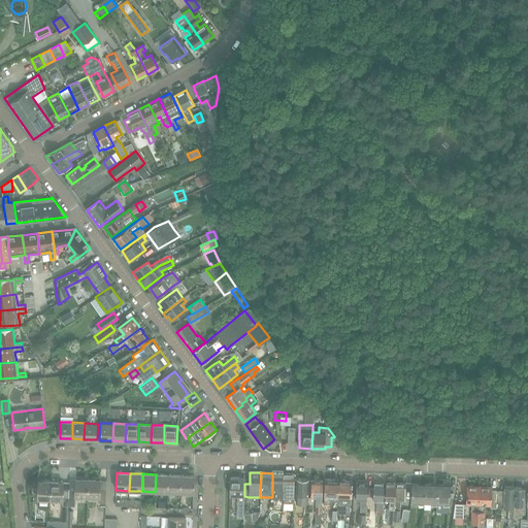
[(284,473),(272,473),(272,497),(283,497),(284,473)]
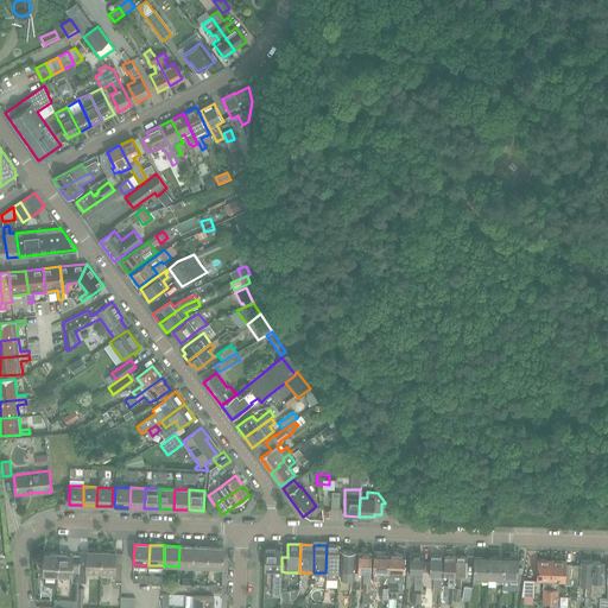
[(340,545),(327,545),(325,572),(325,578),(339,578),(339,564),(340,545)]
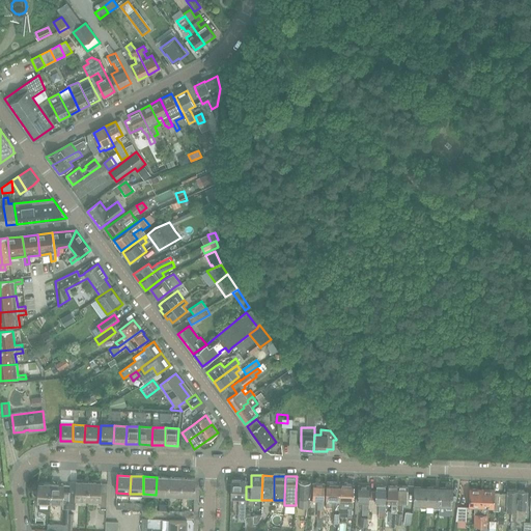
[(169,477),(157,477),(156,495),(168,495),(169,477)]
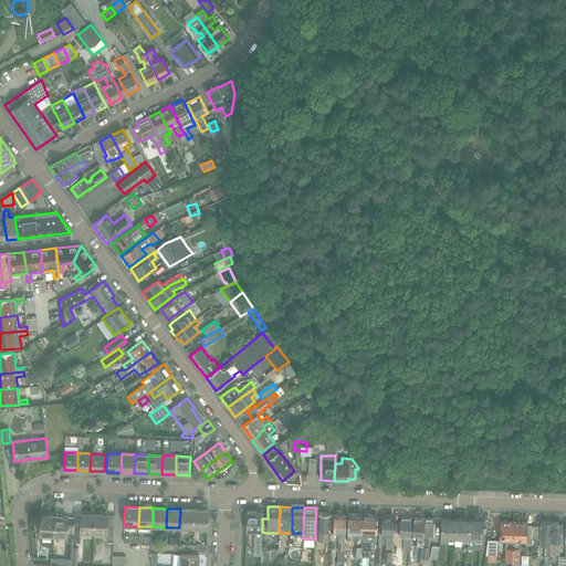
[(194,510),(180,509),(179,527),(194,528),(194,510)]
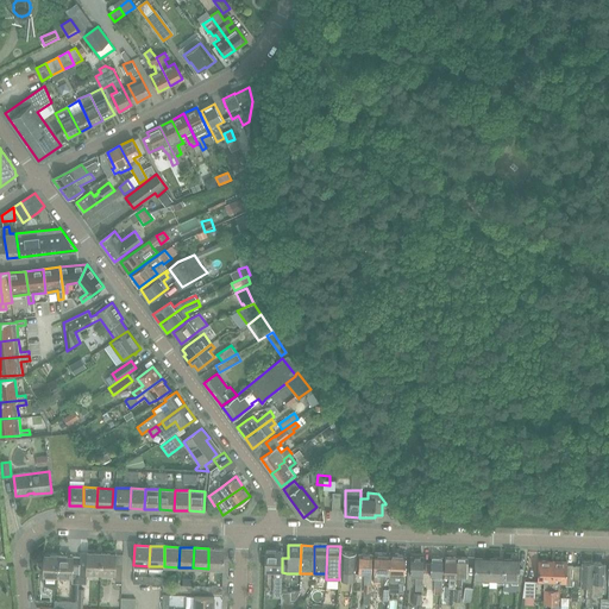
[(224,550),(208,548),(208,569),(223,569),(224,550)]
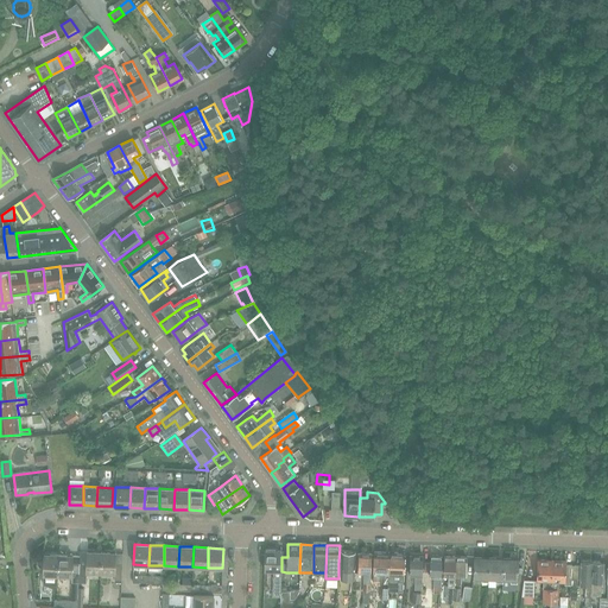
[(265,570),(282,571),(282,557),(282,550),(265,550),(265,570)]
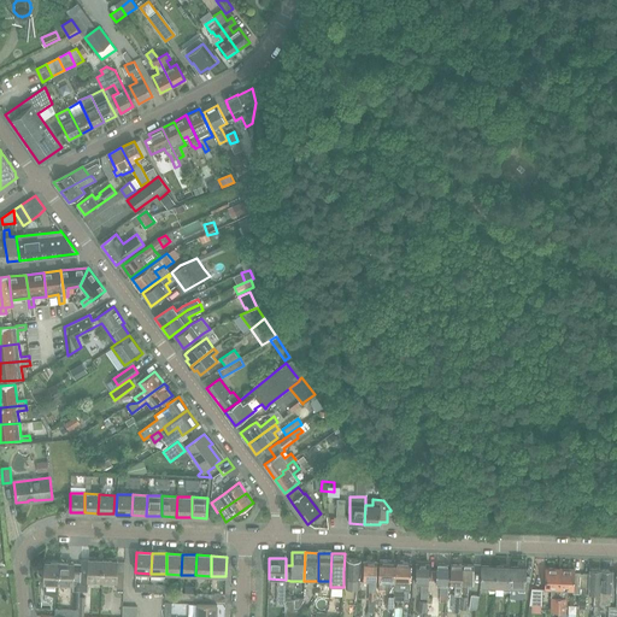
[(88,560),(87,560),(81,559),(81,564),(80,591),(88,592),(88,580),(103,581),(103,560),(88,559),(88,560)]
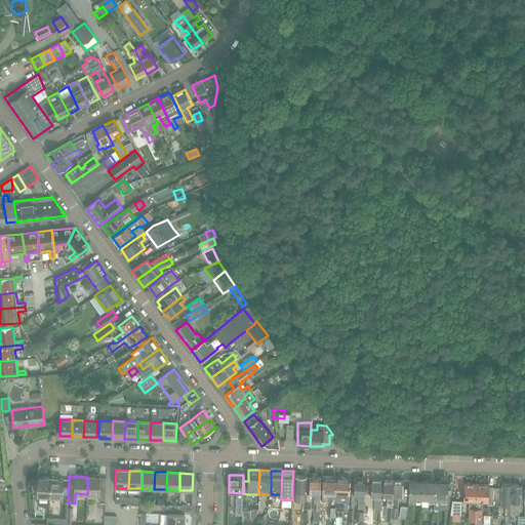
[(106,478),(87,477),(87,494),(99,494),(99,500),(105,500),(106,478)]
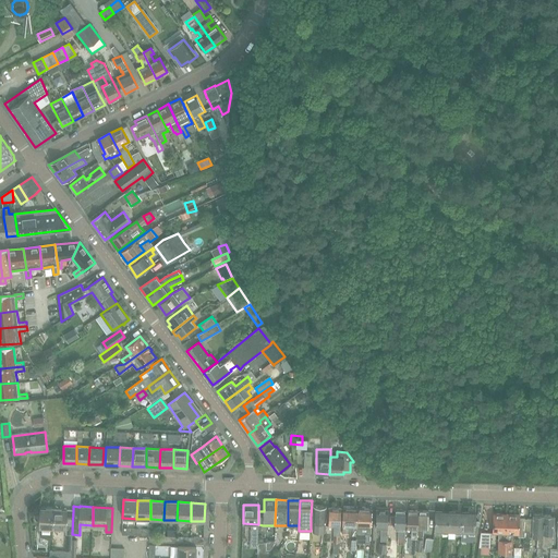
[(326,507),(314,507),(313,523),(313,531),(325,532),(326,524),(326,507)]
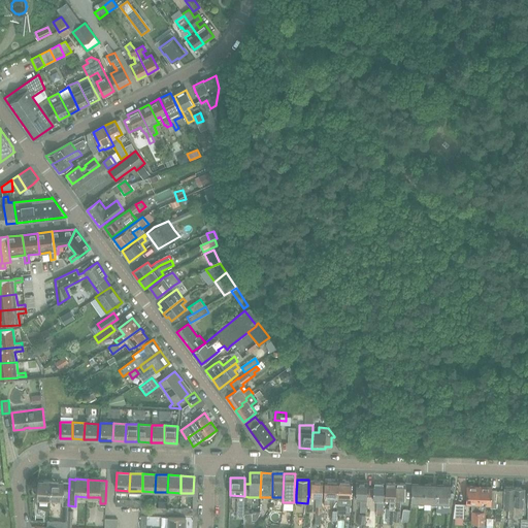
[(311,481),(311,491),(310,498),(316,498),(315,524),(320,524),(322,512),(323,481),(311,481)]
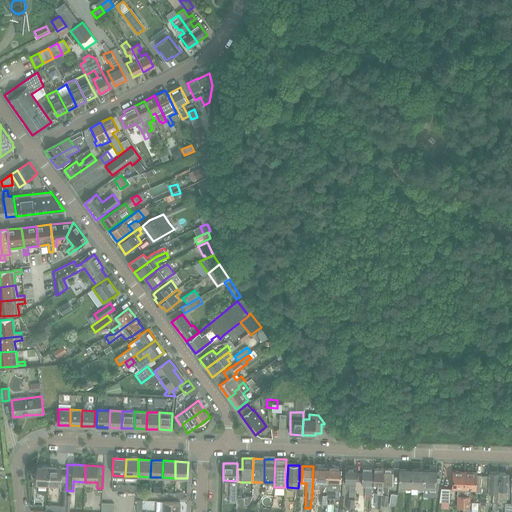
[(328,466),(315,466),(315,482),(321,483),(320,493),(321,493),(320,504),(322,505),(326,505),(327,503),(327,501),(328,466)]
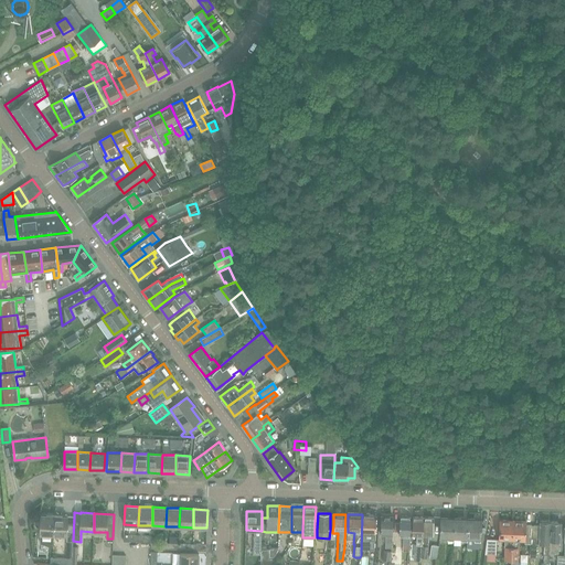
[(376,515),(362,514),(361,553),(361,555),(369,556),(370,541),(375,541),(375,533),(376,515)]
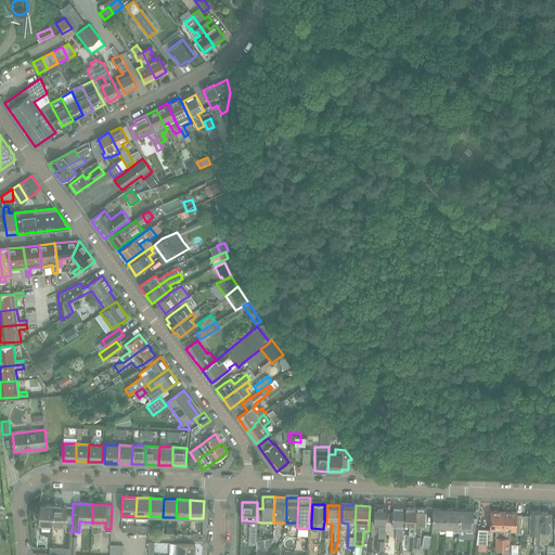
[(51,538),(52,538),(52,525),(53,506),(40,506),(39,525),(39,533),(51,533),(51,538)]
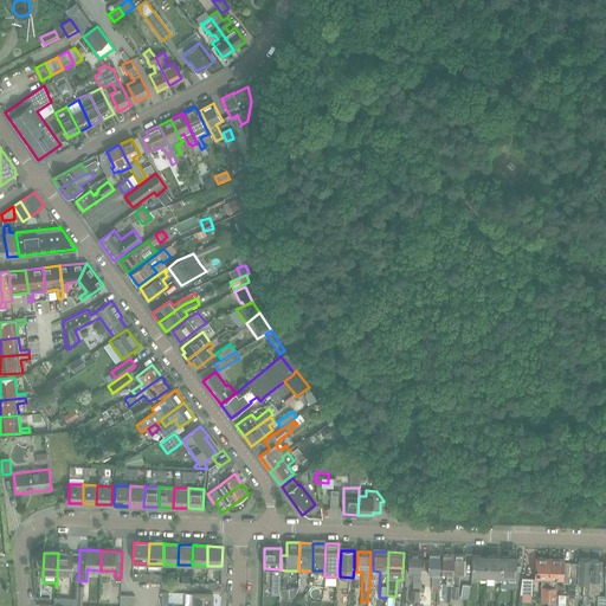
[(79,554),(58,553),(57,573),(71,574),(71,580),(78,580),(79,554)]
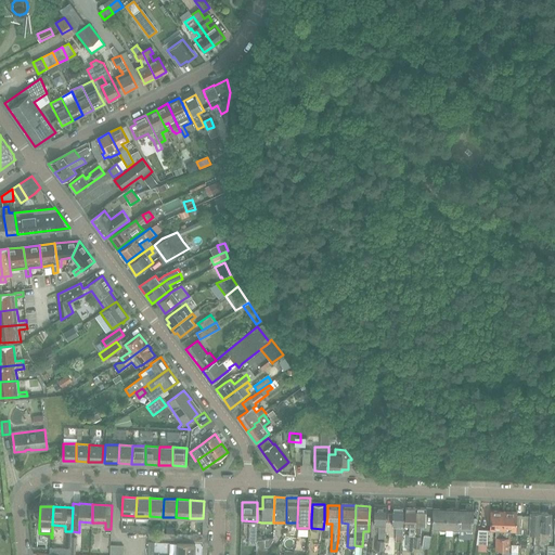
[(374,506),(374,517),(374,525),(379,525),(378,538),(385,538),(386,517),(386,506),(374,506)]
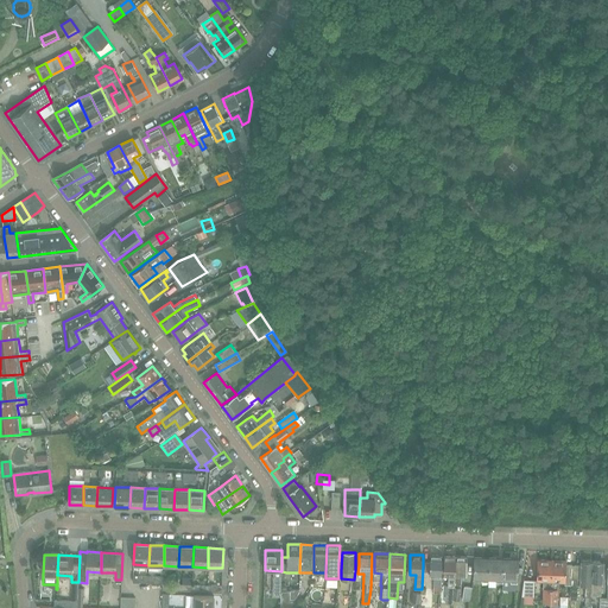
[(430,556),(430,568),(430,576),(436,576),(436,578),(434,578),(434,594),(439,594),(441,580),(442,556),(430,556)]
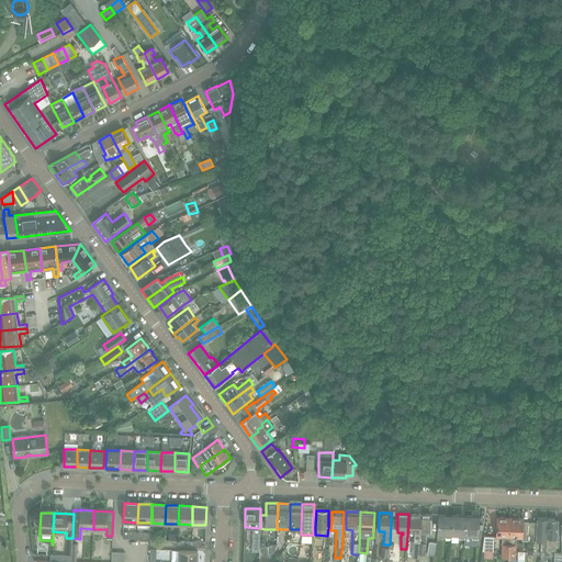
[(411,514),(411,525),(409,530),(415,531),(414,541),(413,541),(412,559),(418,559),(418,553),(419,539),(420,514),(411,514)]
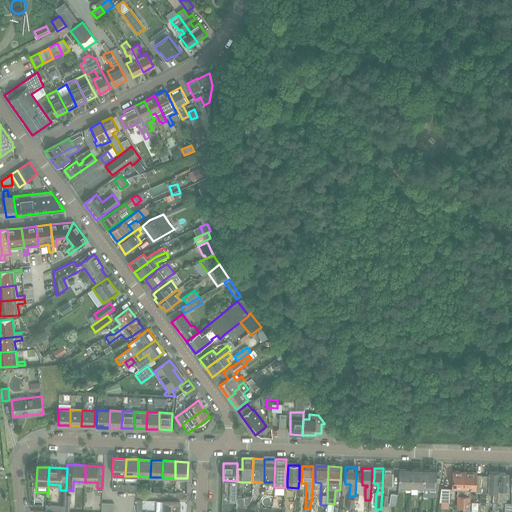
[(393,469),(383,468),(382,491),(381,504),(387,505),(388,494),(388,484),(392,484),(393,469)]
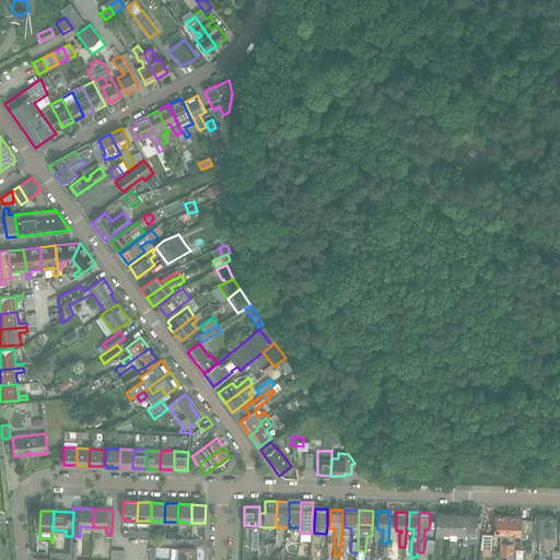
[(436,513),(436,524),(436,532),(444,532),(443,536),(450,536),(450,533),(451,514),(436,513)]
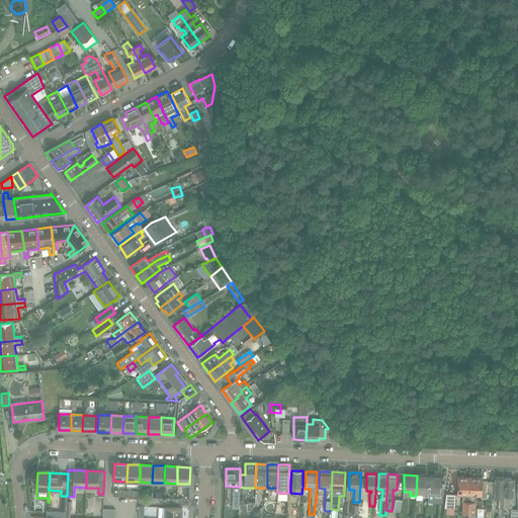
[(429,476),(417,476),(416,493),(423,493),(423,496),(428,497),(428,493),(429,476)]
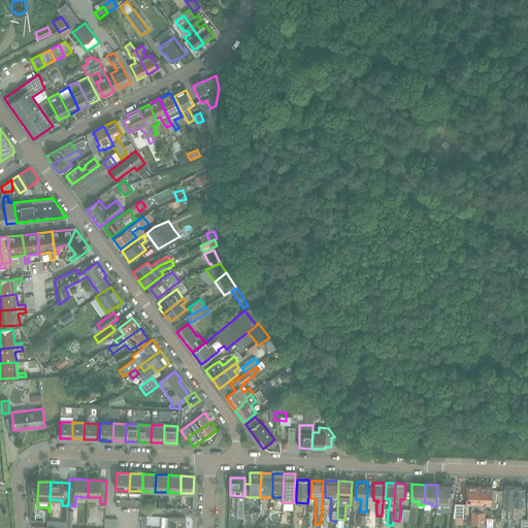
[(450,486),(437,485),(436,502),(443,502),(443,506),(450,506),(450,496),(450,486)]
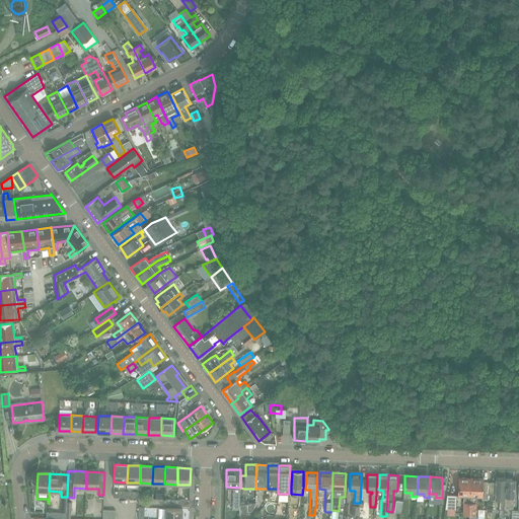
[(458,477),(458,488),(458,496),(464,497),(463,515),(469,515),(471,478),(458,477)]
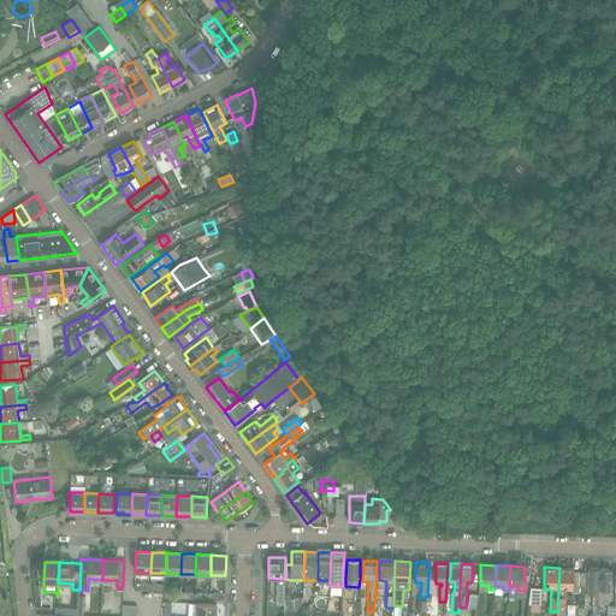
[(574,568),(560,568),(557,611),(556,615),(564,615),(566,611),(567,590),(573,590),(573,592),(579,592),(581,573),(574,573),(574,568)]
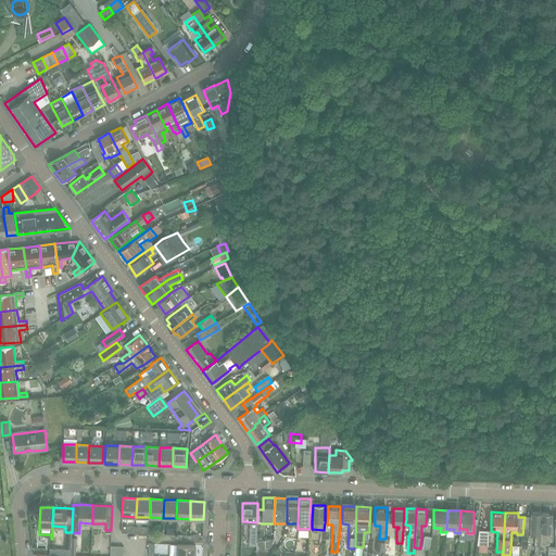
[(541,544),(542,514),(531,513),(531,517),(525,517),(522,534),(536,535),(536,554),(541,554),(541,544)]
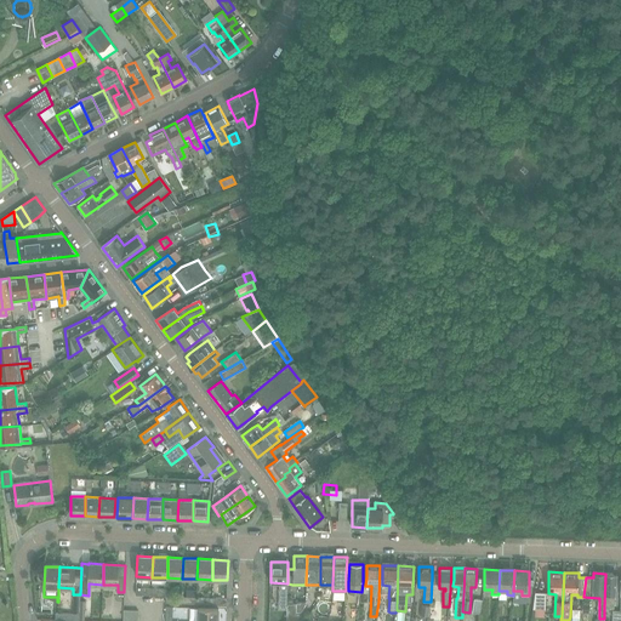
[(617,574),(605,574),(604,608),(614,609),(616,586),(617,574)]
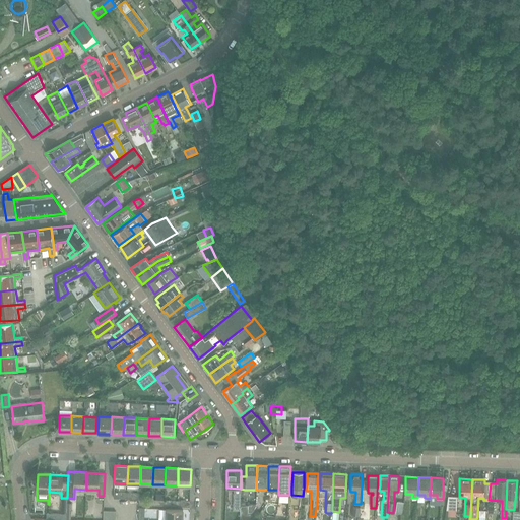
[(457,497),(448,497),(446,510),(457,511),(457,497)]
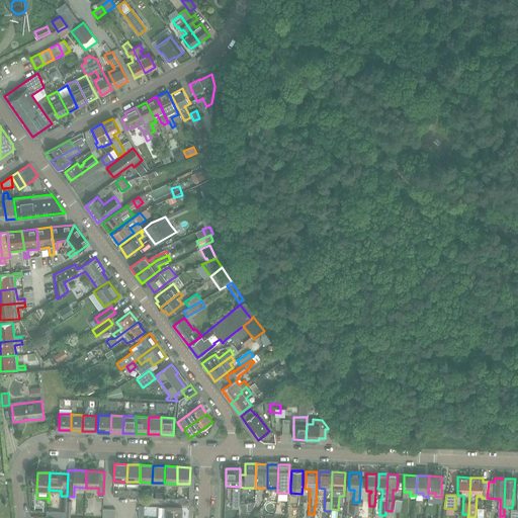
[(401,513),(402,501),(396,500),(394,512),(401,513)]
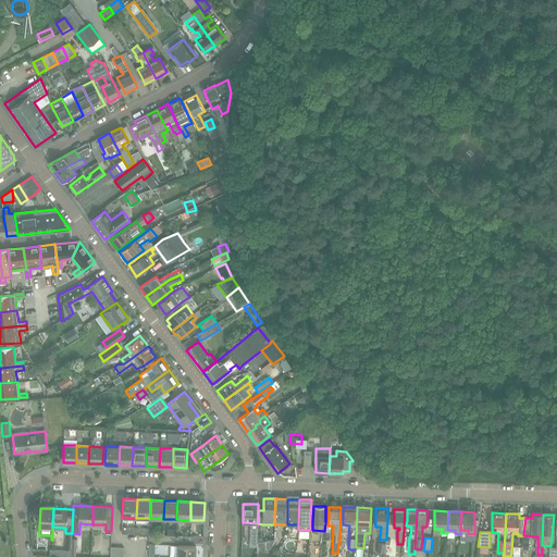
[(257,547),(257,556),(265,556),(265,548),(265,542),(257,542),(257,547)]
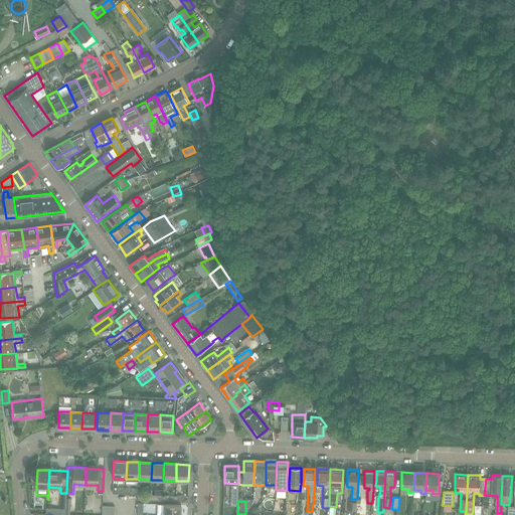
[(164,504),(163,514),(180,514),(181,505),(164,504)]
